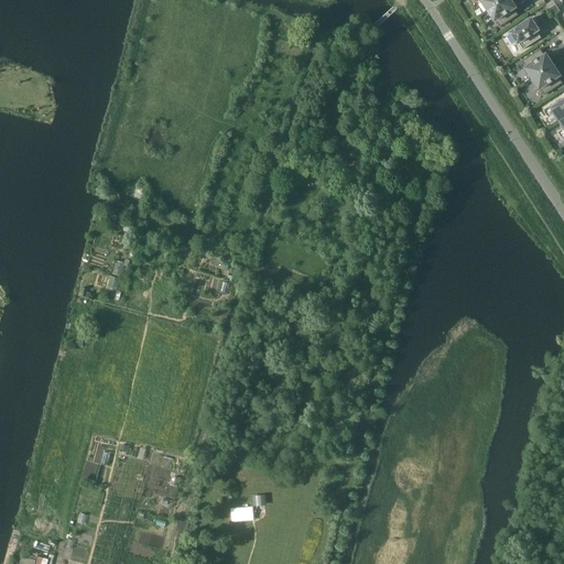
[(479,0),(487,11),(503,0),(479,0)]
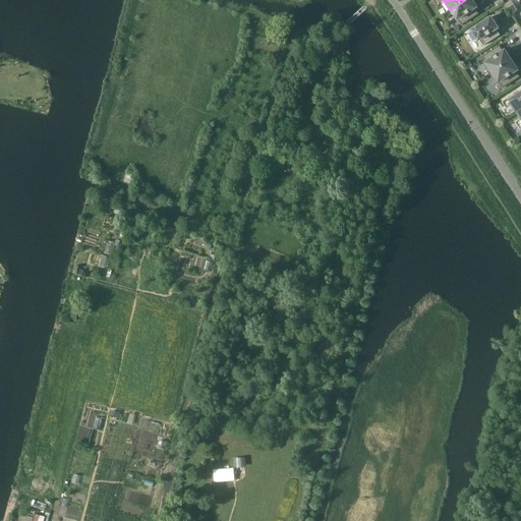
[(478,14),(474,8),(476,7),(471,0),(465,0),(450,10),(457,20),(458,19),(461,25),(478,14)]
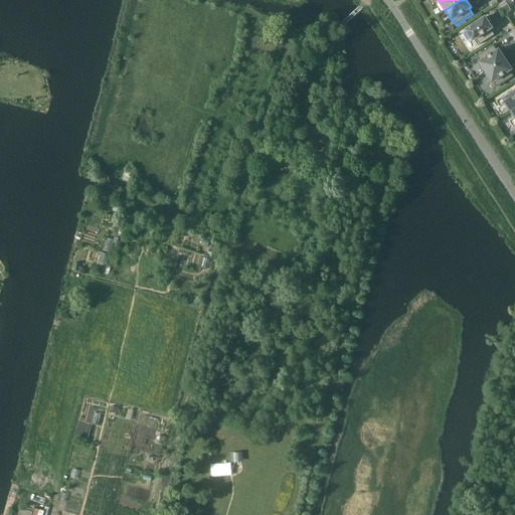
[(494,35),(490,29),(492,28),(485,17),(465,30),(472,41),(473,40),(477,45),(494,35)]
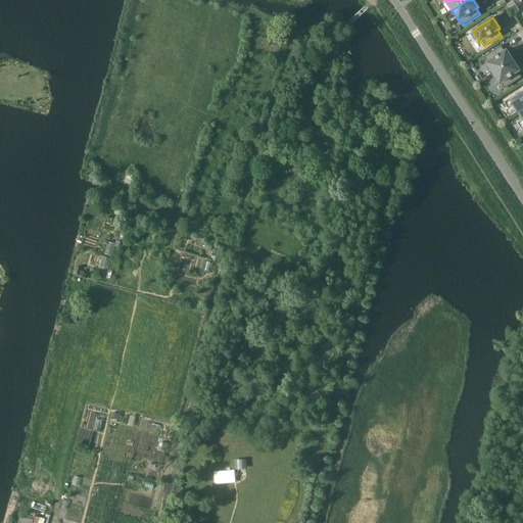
[(513,60),(508,53),(506,50),(505,51),(501,46),(483,57),(487,62),(486,63),(492,74),(513,60)]
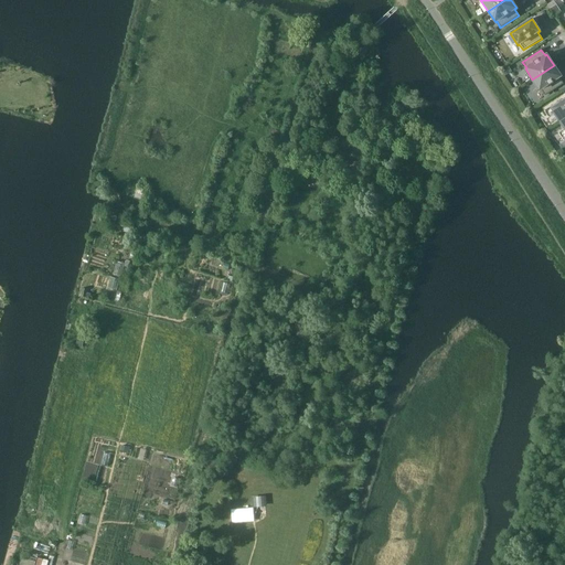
[(563,84),(560,77),(561,76),(554,65),(532,80),(540,91),(541,89),(545,96),(563,84)]
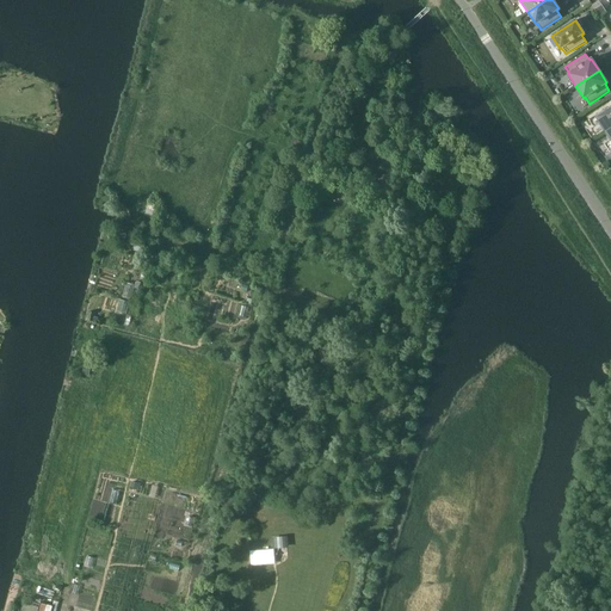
[(549,72),(542,76),(547,82),(554,78),(549,72)]
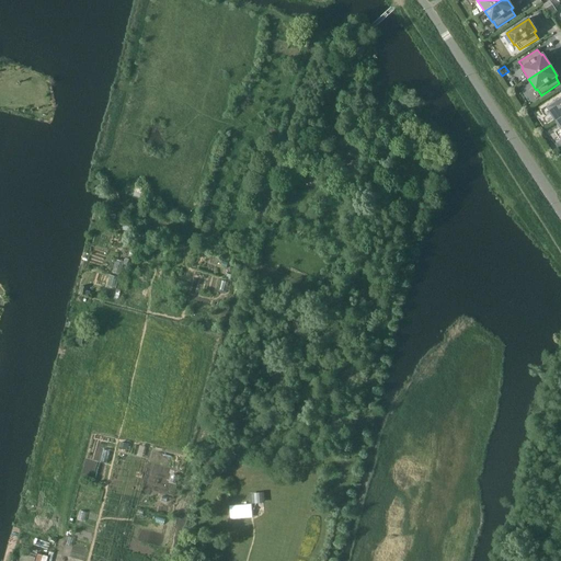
[(554,122),(560,116),(560,100),(558,102),(556,100),(547,105),(552,113),(550,114),(554,122)]
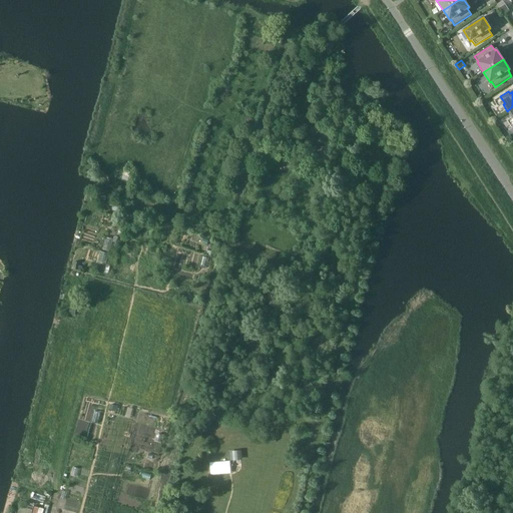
[(299,149),(301,141),(290,137),(287,145),(299,149)]
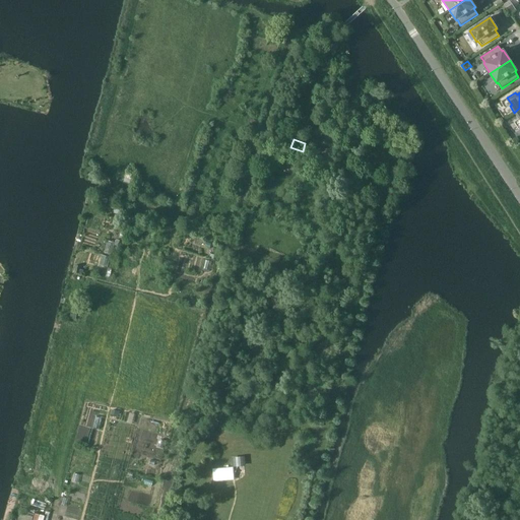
[(126,174),(124,182),(129,184),(132,176),(126,174)]
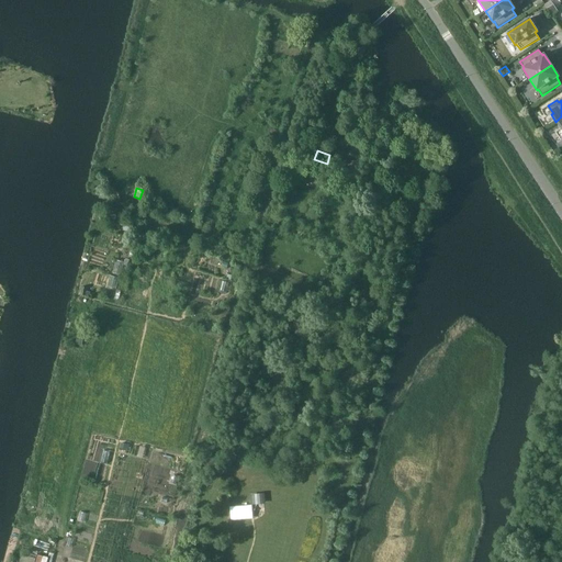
[(127,220),(124,232),(131,233),(134,222),(127,220)]
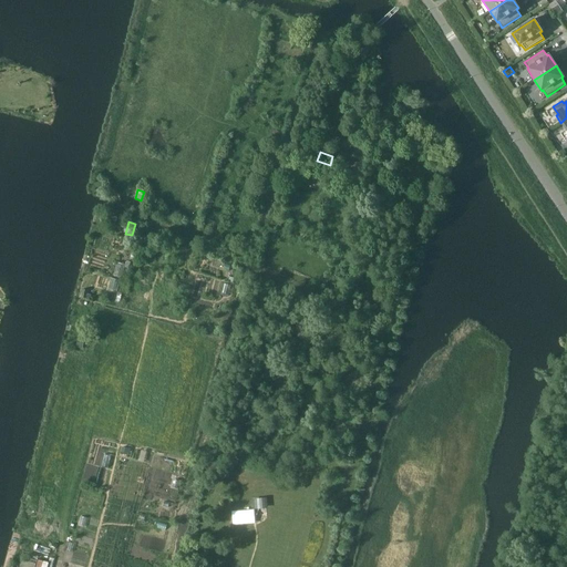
[(237,272),(220,269),(218,282),(234,286),(237,272)]
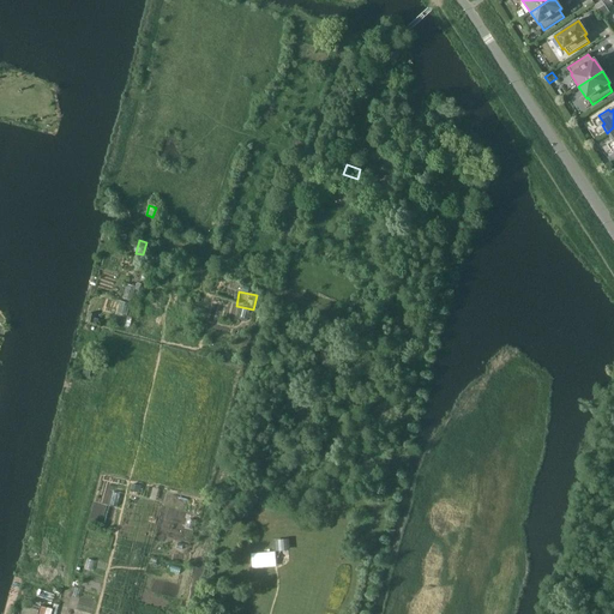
[(276,552),(252,554),(253,569),(277,566),(276,552)]
